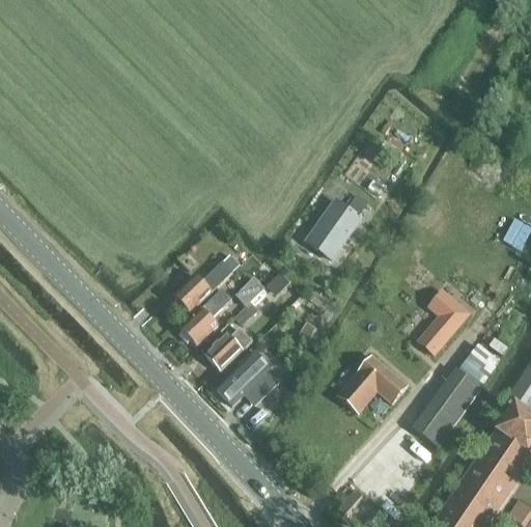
[(357,194),(350,204),(359,212),(366,201),(357,194)]
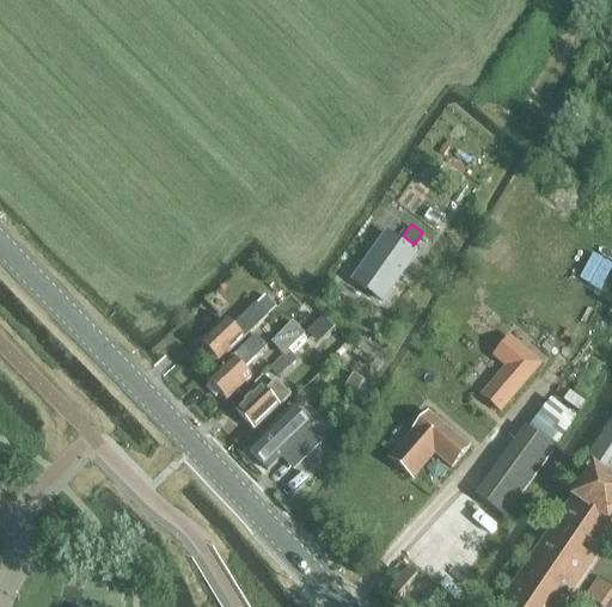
[(386,230),(353,277),(383,298),(416,251),(386,230)]
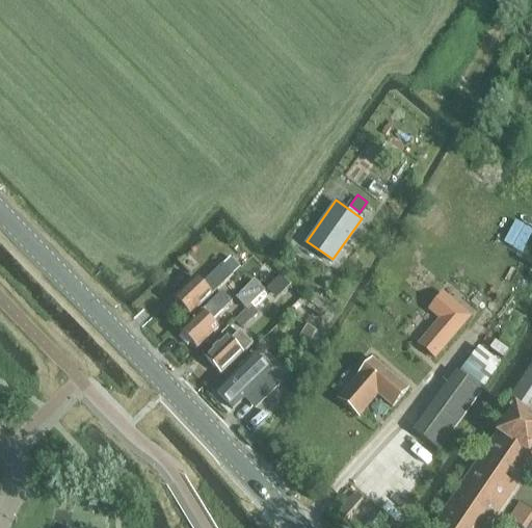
[(223,261),(234,270),(240,264),(231,255),(223,261)]
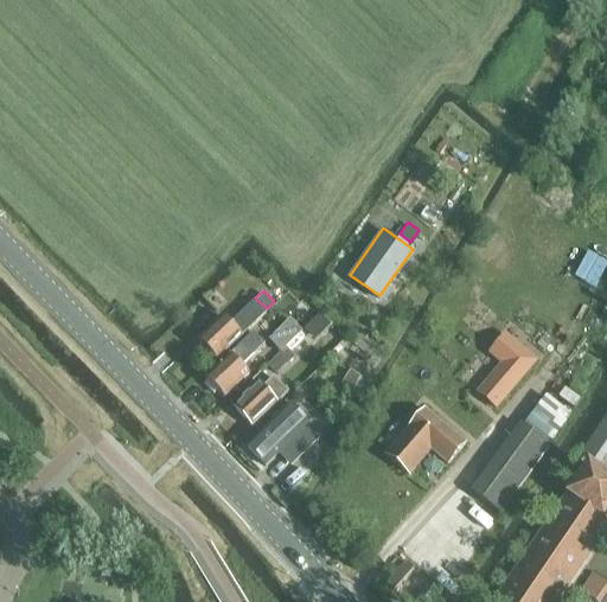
[(305,324),(319,309),(305,298),(292,312),(305,324)]
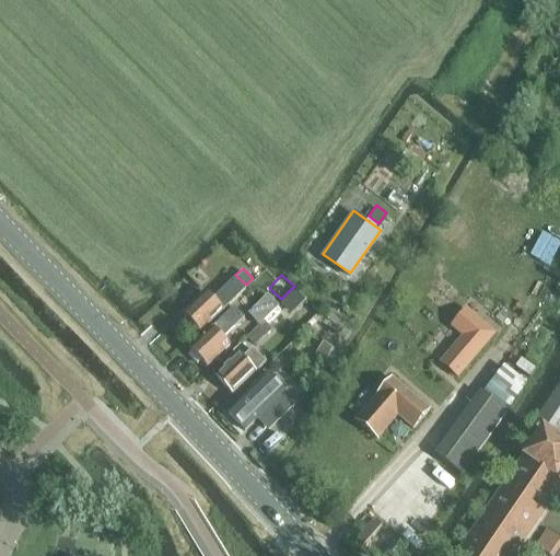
[(183,312),(186,315),(183,317),(187,322),(189,319),(200,329),(245,287),(235,276),(213,297),(206,290),(183,312)]
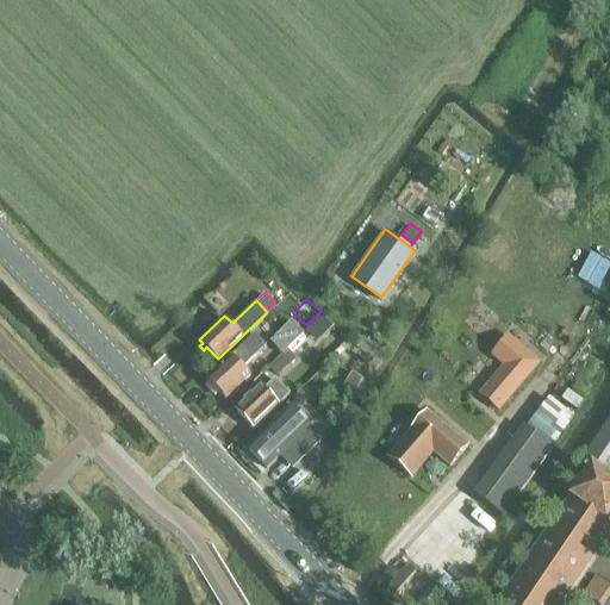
[(306,326),(316,337),(331,323),(321,313),(306,326)]
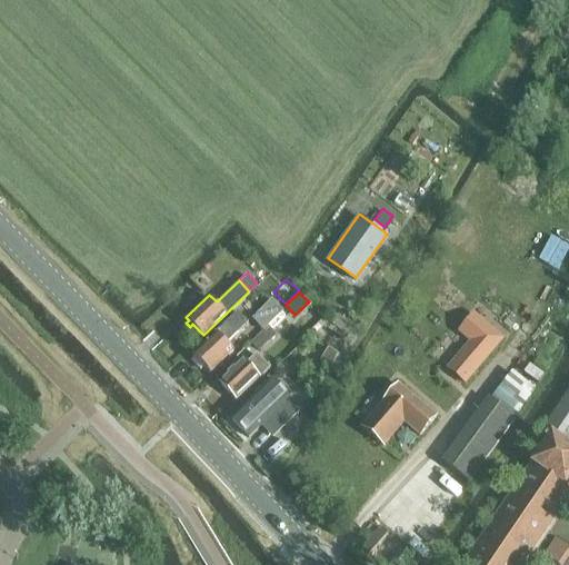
[(253,316),(263,326),(268,323),(283,308),(272,297),(253,316)]
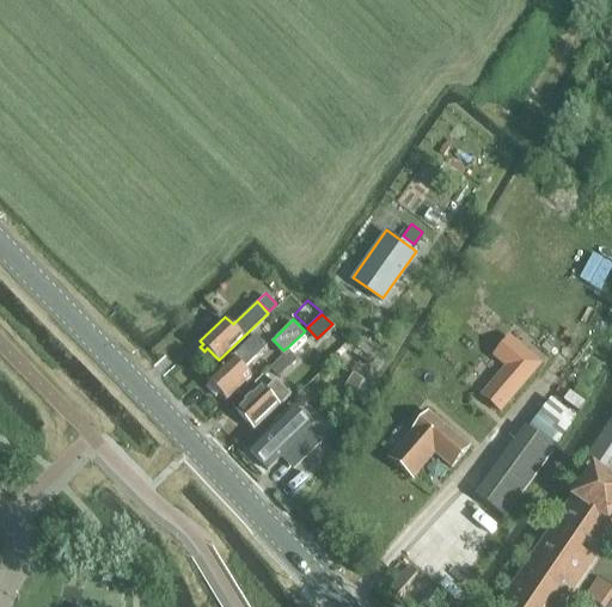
[(207,379),(226,398),(251,374),(244,366),(267,344),(256,332),(207,379)]
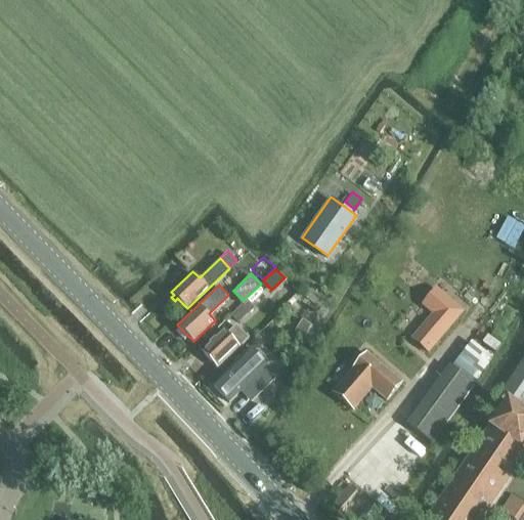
[(433,311),(412,337),(428,350),(464,309),(437,286),(423,303),(433,311)]
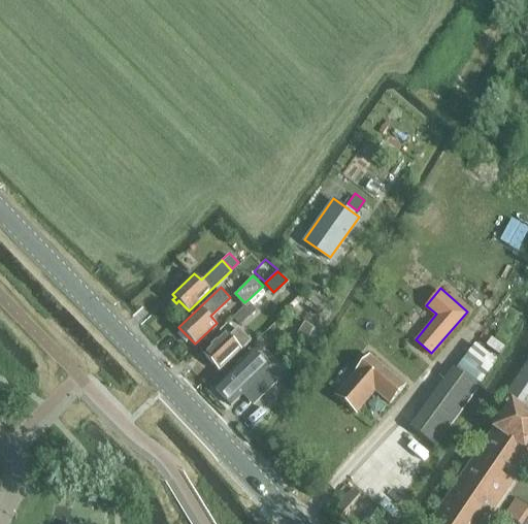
[(249,299),(244,302),(234,314),(240,321),(256,307),(249,299)]
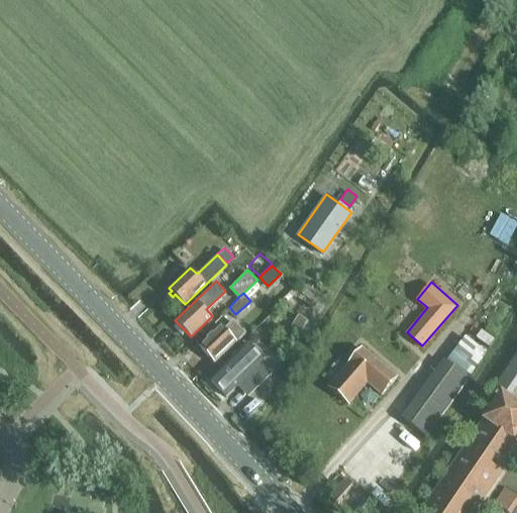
[(299,314),(291,326),(302,332),(309,320),(299,314)]
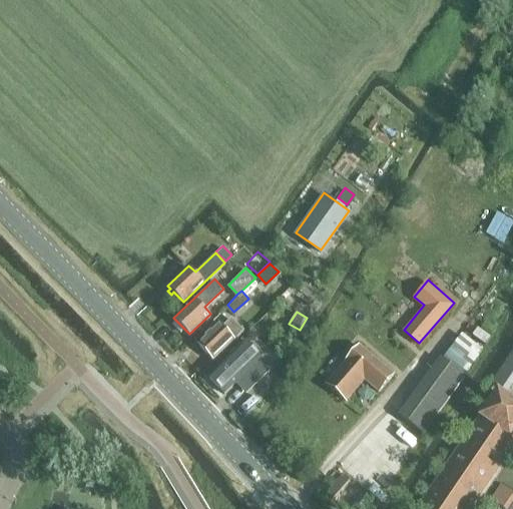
[(197,343),(213,360),(244,331),(232,318),(223,326),(219,323),(197,343)]
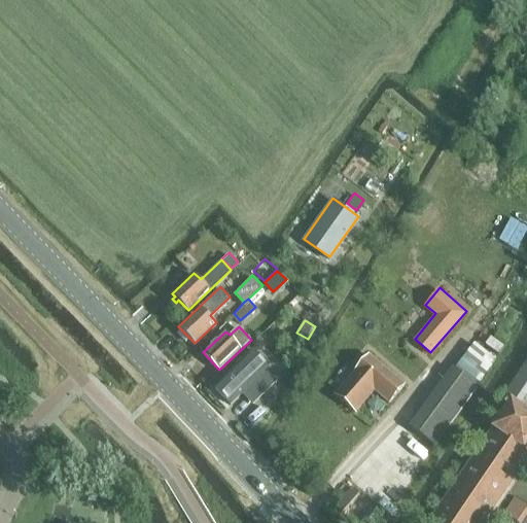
[(457,363),(480,381),(496,357),(473,341),(457,363)]
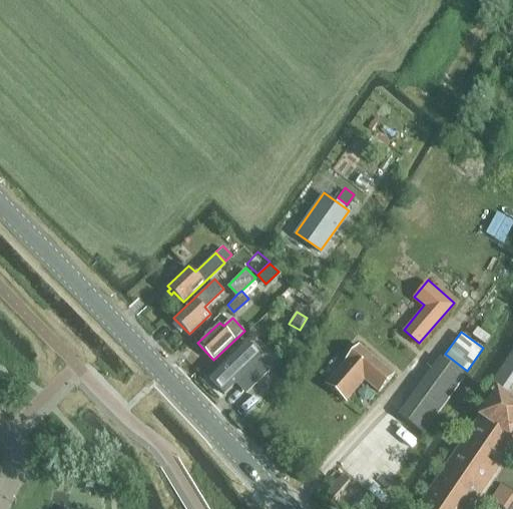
[(243,340),(207,375),(223,392),(236,380),(245,390),(269,367),(260,357),(243,340)]
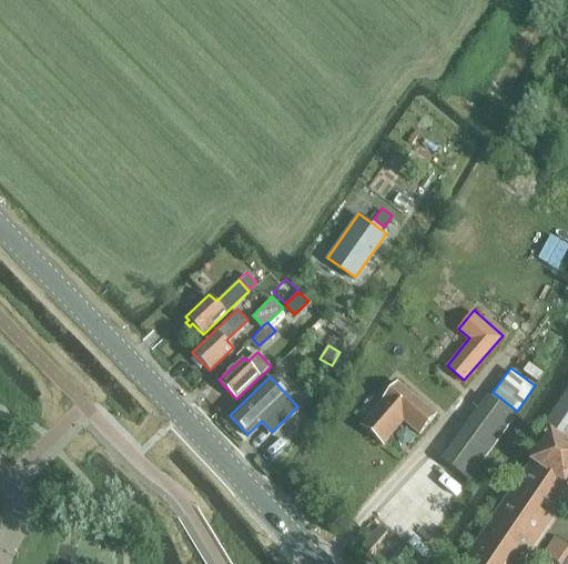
[(361,423),(382,442),(403,419),(419,432),(435,413),(397,381),(361,423)]
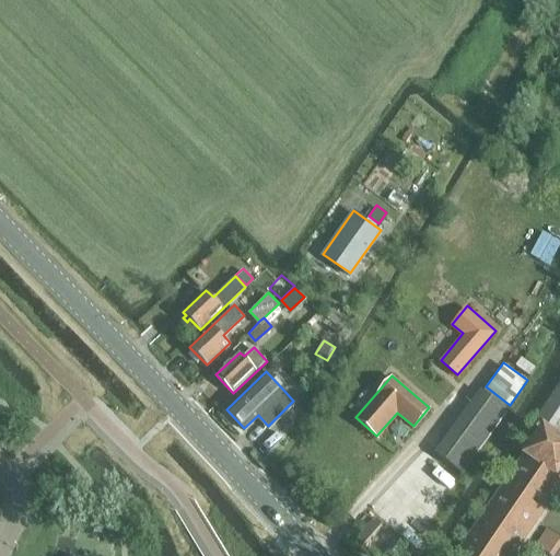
[(438,453),(461,470),(505,408),(482,392),(438,453)]
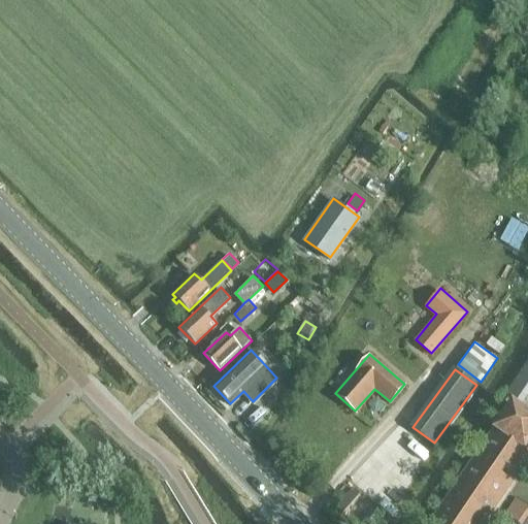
[(517,391),(492,428),(429,522),(432,523),(482,523),(527,458),(527,456),(527,452),(525,450),(527,446),(527,370),(526,369),(513,388),(517,391)]
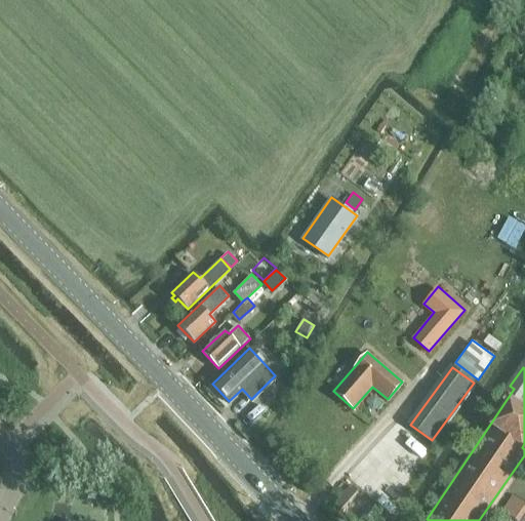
[(350,483),(333,502),(340,508),(357,490),(350,483)]
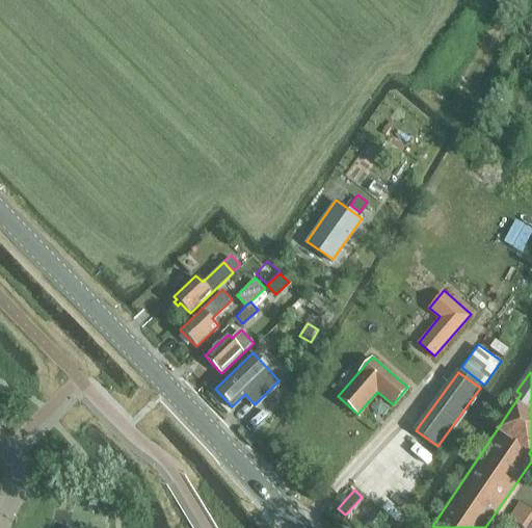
[(510,519),(522,526),(531,508),(520,502),(510,519)]
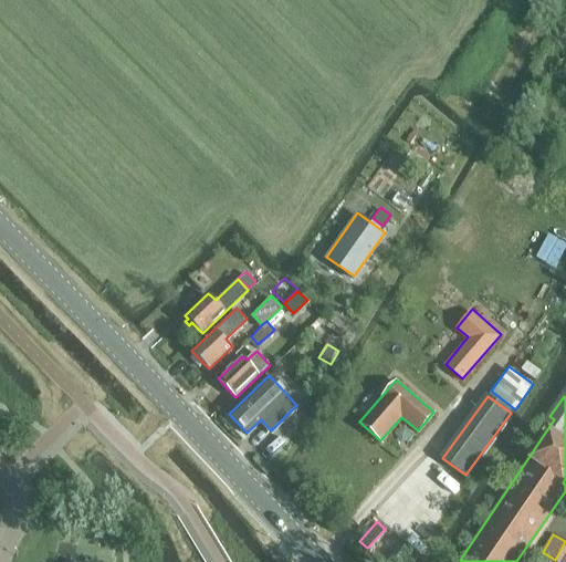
All buildings are outlined.
